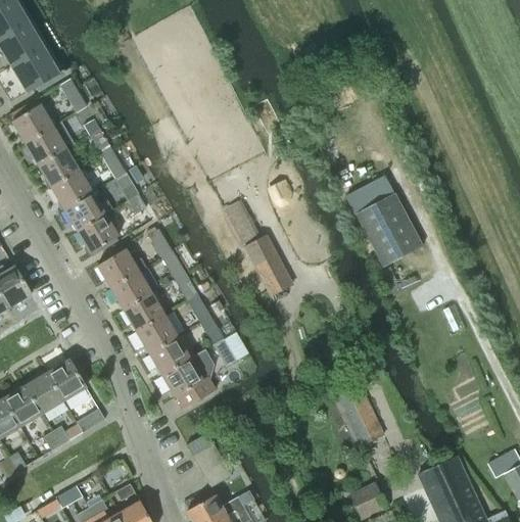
[(0,40),(30,24),(16,0),(11,0),(0,6),(0,40)]
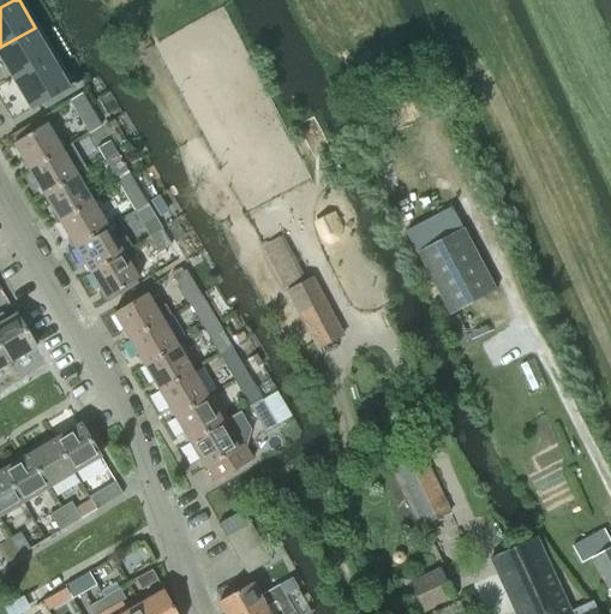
[(0,55),(15,79),(53,57),(35,28),(0,47),(0,55)]
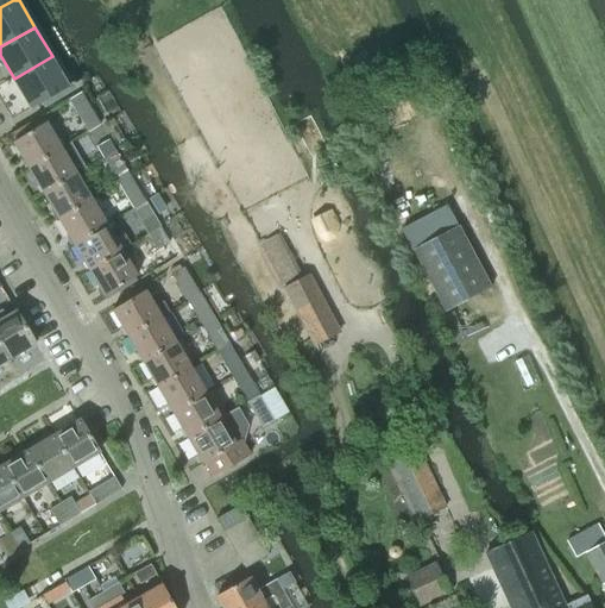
[(52,56),(14,79),(31,108),(69,86),(52,56)]
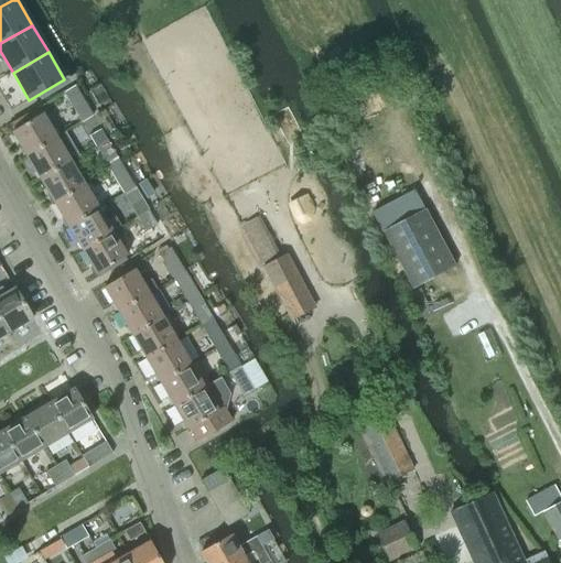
[(94,116),(76,86),(65,94),(82,122),(94,116)]
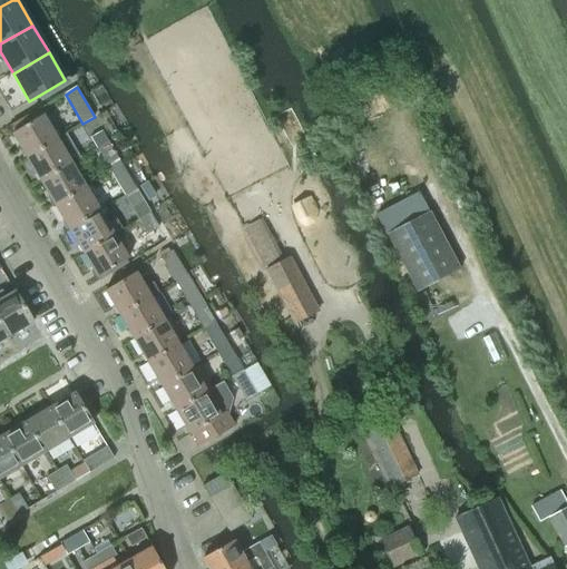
[(29,158),(59,140),(44,114),(45,114),(41,107),(11,125),(16,130),(13,131),(29,158)]
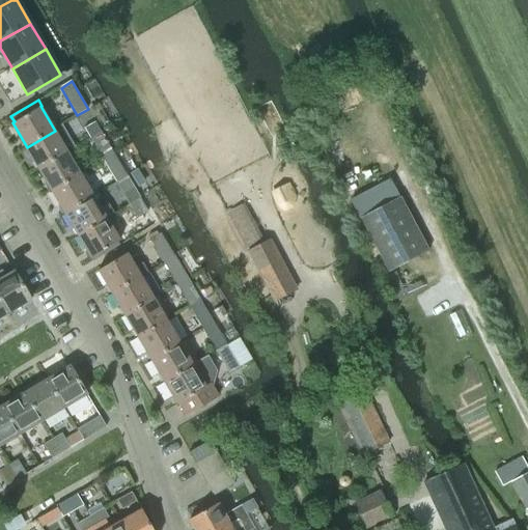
[(90,139),(102,132),(95,121),(84,129),(90,139)]
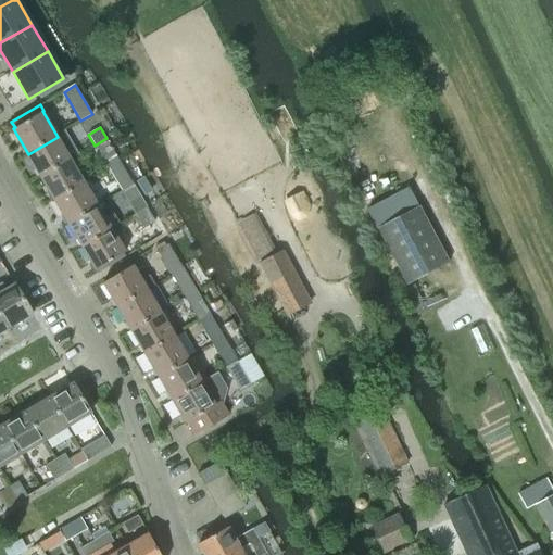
[(42,176),(72,159),(83,153),(68,130),(58,137),(28,154),(42,176)]
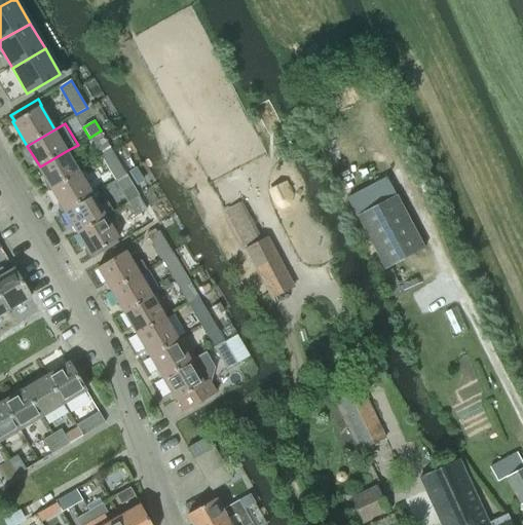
[(101,130),(89,138),(103,159),(114,152),(101,130)]
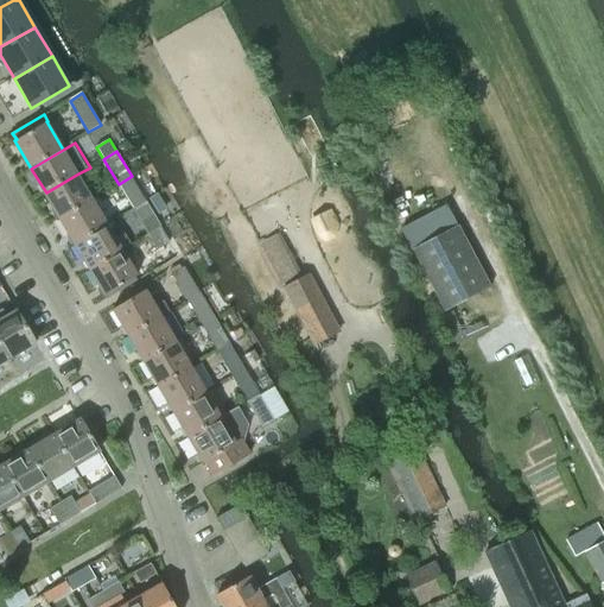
[(78,174),(46,193),(61,217),(93,198),(78,174)]
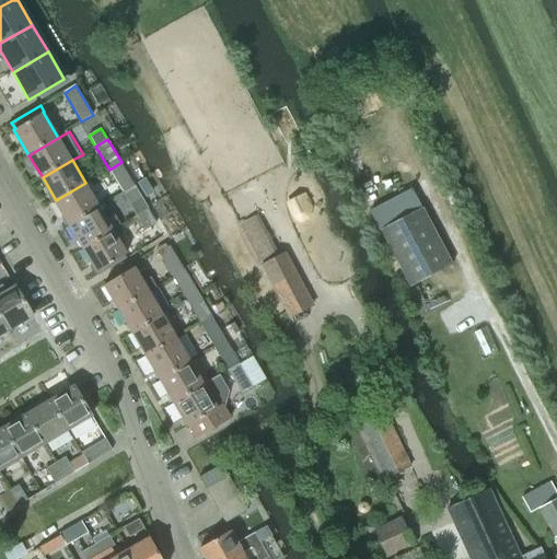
[(124,193),(136,185),(122,162),(109,170),(124,193)]
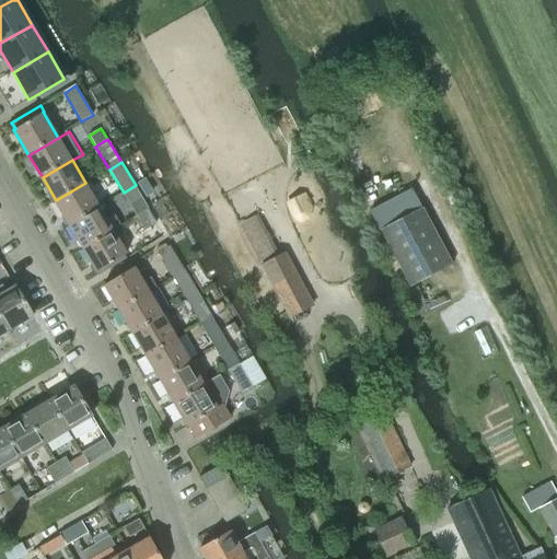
[(148,178),(140,183),(148,197),(157,193),(148,178)]
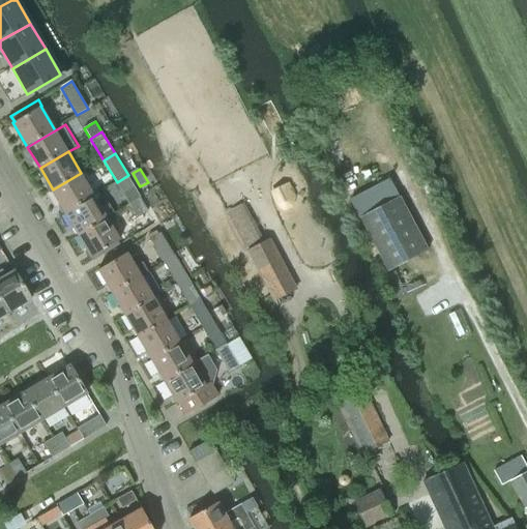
[(66,211),(94,196),(81,173),(53,189),(66,211)]
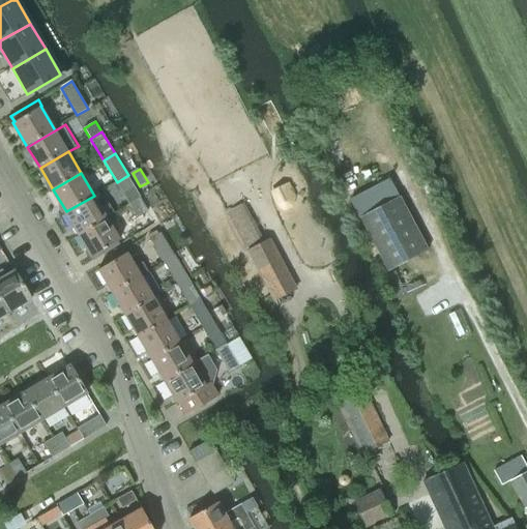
[(128,175),(117,182),(130,205),(142,198),(128,175)]
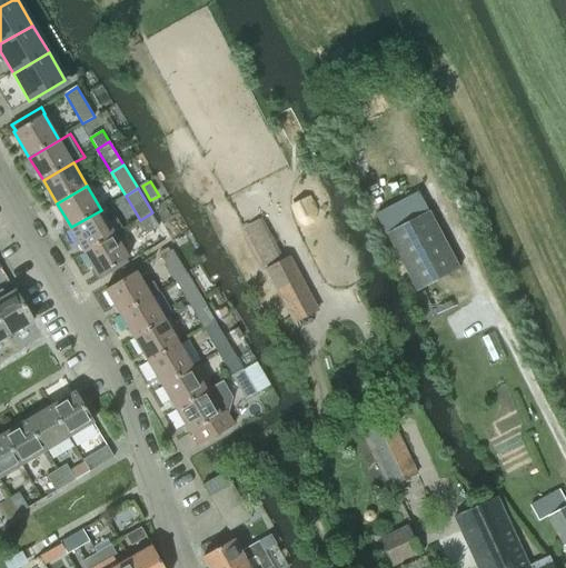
[(71,227),(86,251),(116,235),(123,230),(117,219),(109,223),(101,210),(71,227)]
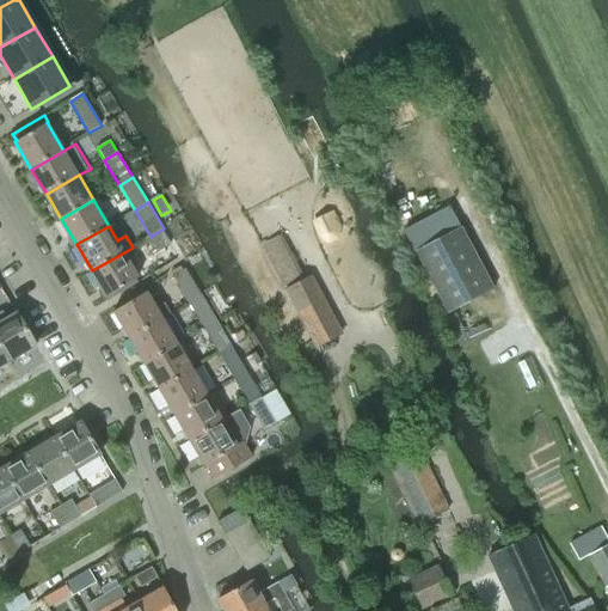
[(462,227),(416,251),(449,313),(495,289),(462,227)]
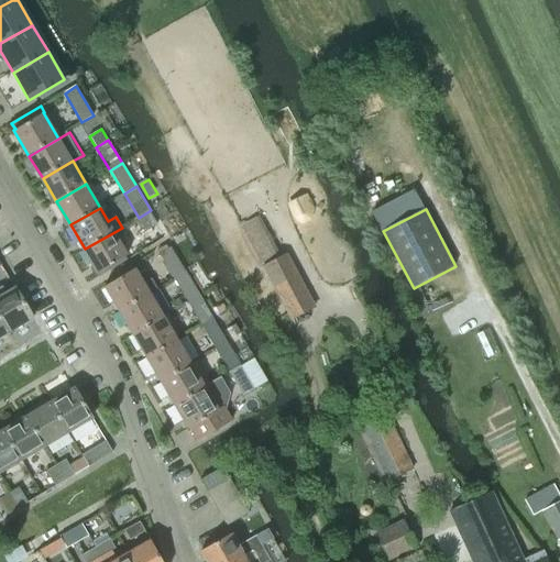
[(151,210),(139,218),(147,232),(160,224),(151,210)]
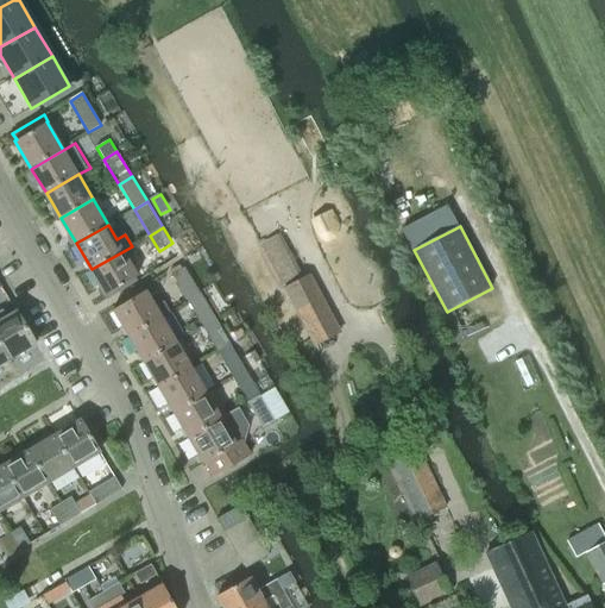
[(124,251),(92,269),(106,295),(138,276),(124,251)]
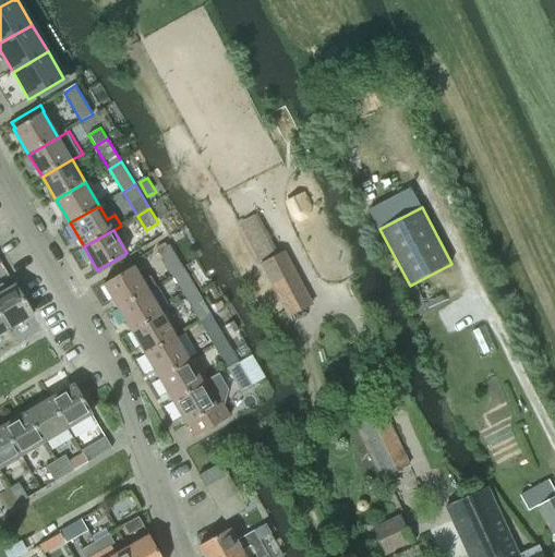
[(173,277),(185,269),(170,242),(158,250),(173,277)]
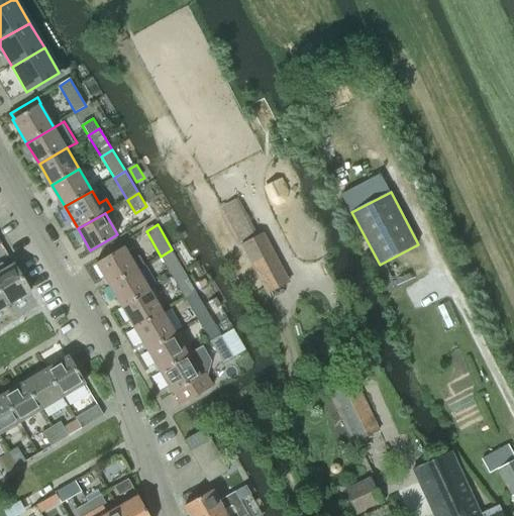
[(271,242),(248,254),(275,303),(295,293),(271,242)]
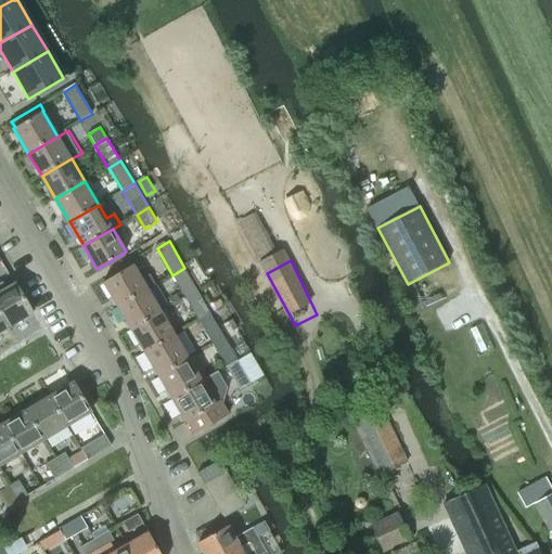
[(133,265),(104,282),(119,307),(149,290),(157,284),(151,274),(143,280),(133,265)]
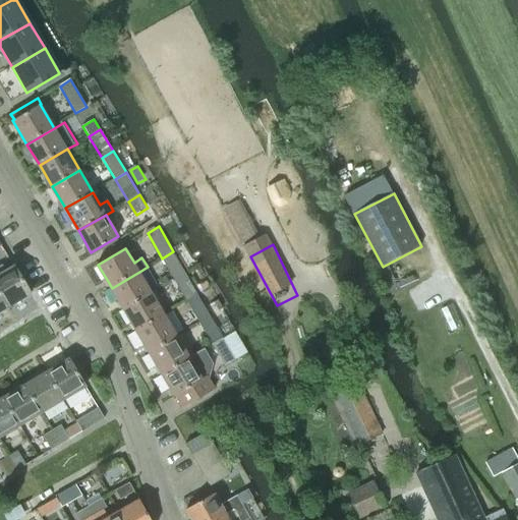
[(175,280),(186,273),(173,251),(162,258),(175,280)]
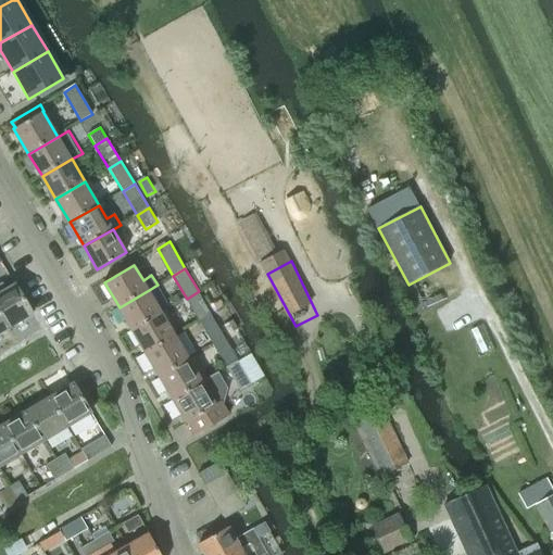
[(0,292),(0,310),(11,327),(34,314),(16,284),(0,292)]
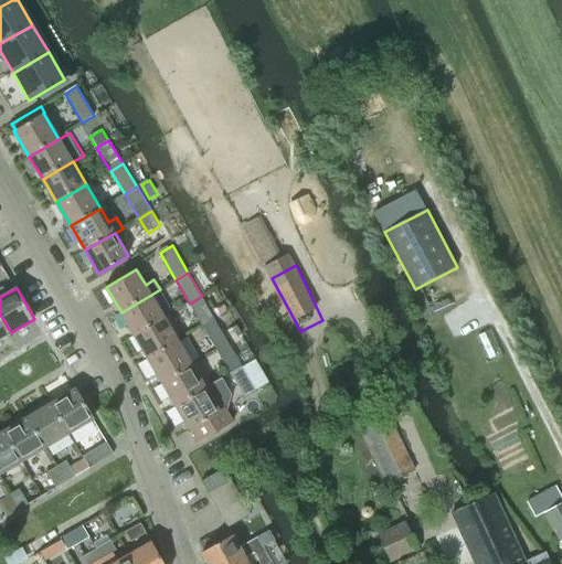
[(135,336),(165,318),(151,295),(122,312),(135,336)]
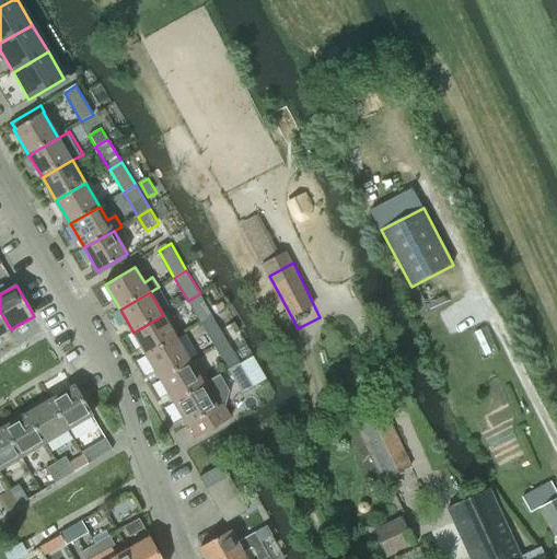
[(200,293),(188,301),(201,324),(213,316),(200,293)]
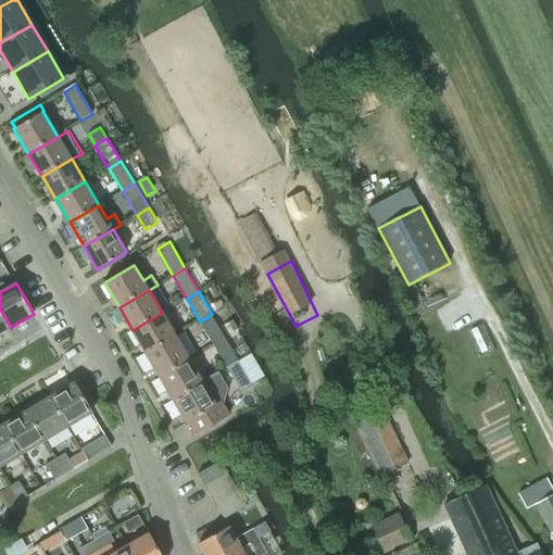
[(0,332),(11,327),(0,310),(0,332)]
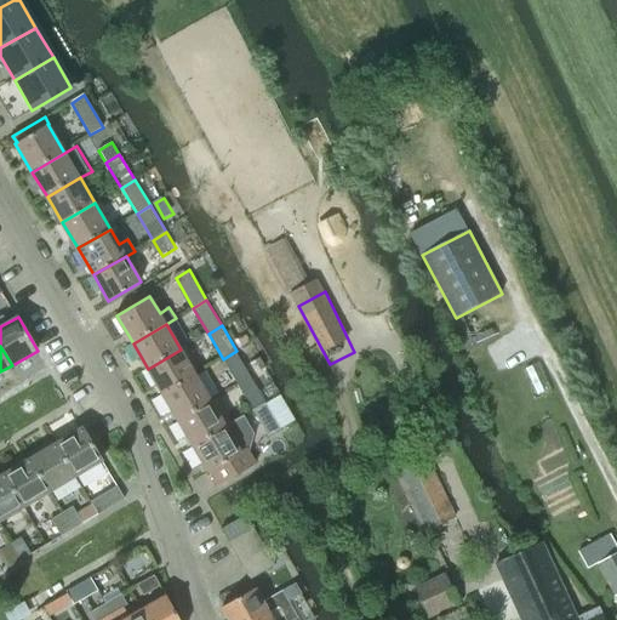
[(181,350),(148,369),(163,394),(196,375),(181,350)]
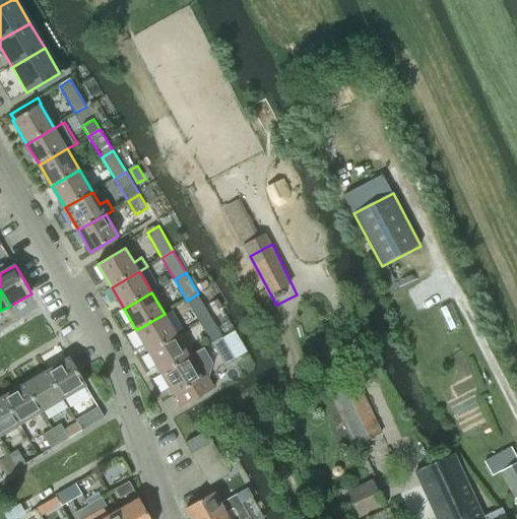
[(200,323),(212,317),(198,294),(187,301),(200,323)]
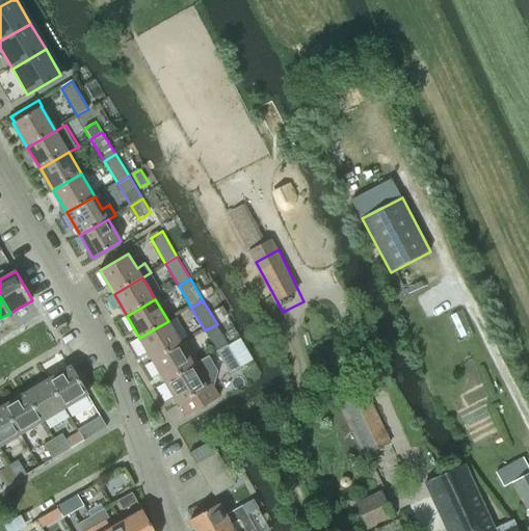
[(154,361),(182,344),(168,321),(139,338),(154,361)]
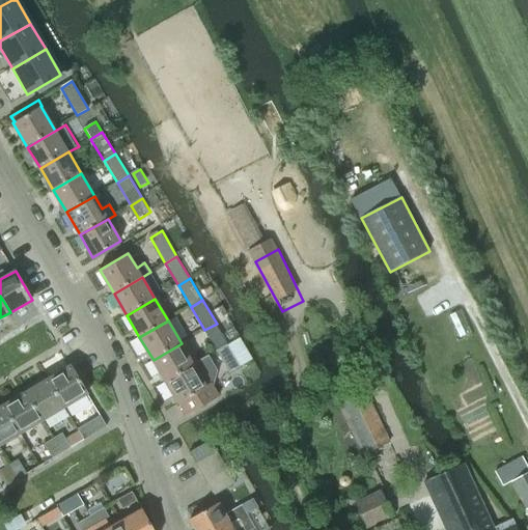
[(217,324),(204,330),(218,352),(228,345),(229,345),(217,324)]
